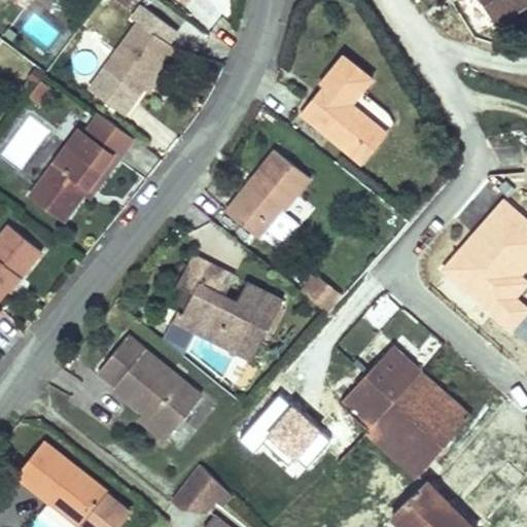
[(24,9),(30,0),(13,0),(14,2),(24,9)]
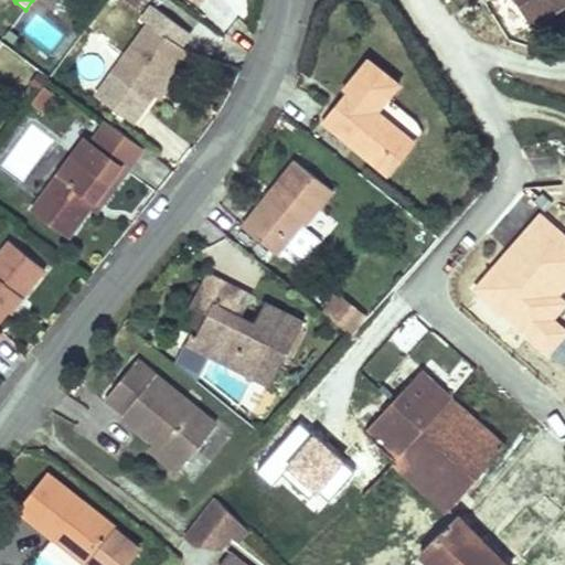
[(564,0),(515,0),(531,24),(564,2),(564,0)]
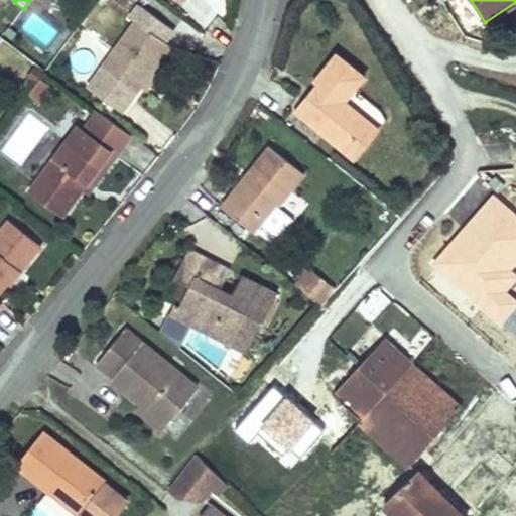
[(153,69),(170,45),(165,42),(174,29),(141,5),(131,18),(136,21),(103,67),(136,92),(140,86),(153,69)]
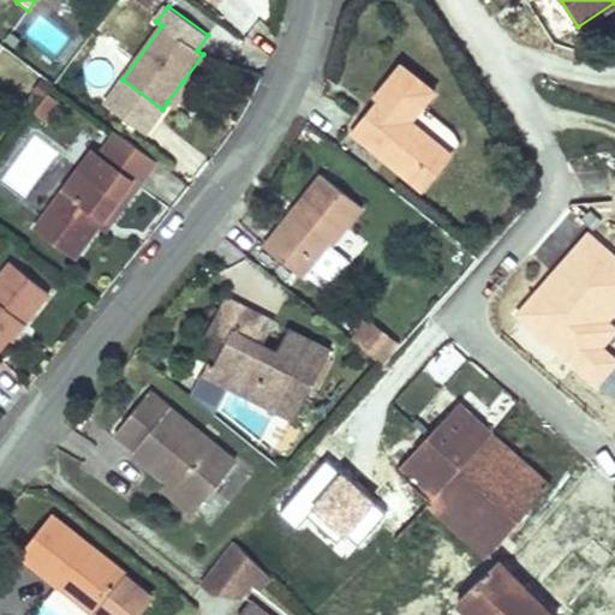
[(442,145),(454,132),(422,106),(435,91),(401,64),(374,97),(378,101),(372,107),(378,112),(371,120),(365,117),(352,132),(412,181),(442,145)]
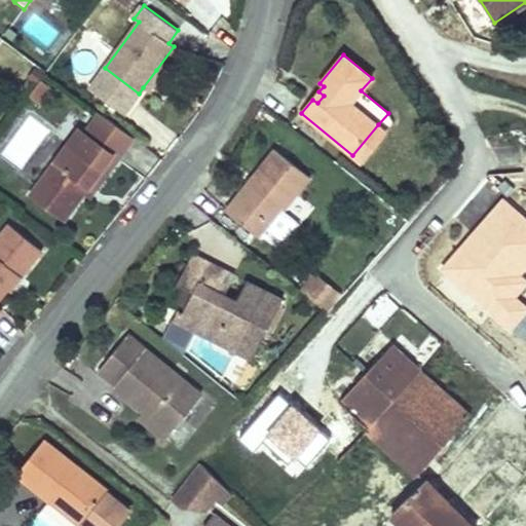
[(148,91),(160,74),(156,70),(143,87),(148,91)]
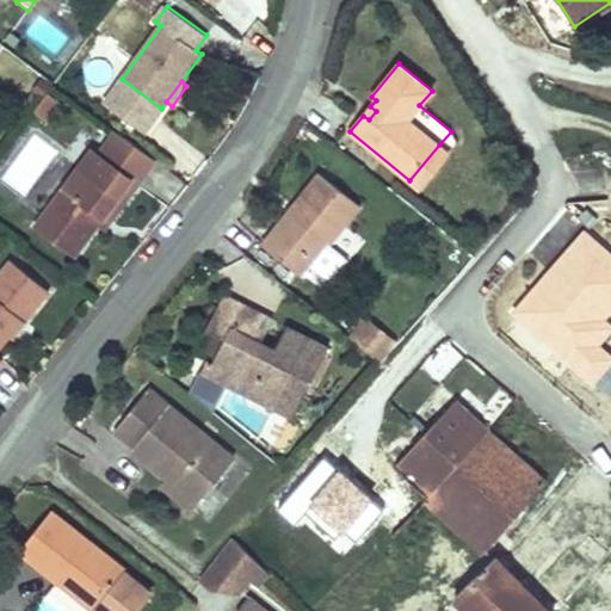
[(55,121),(67,102),(47,88),(35,107),(55,121)]
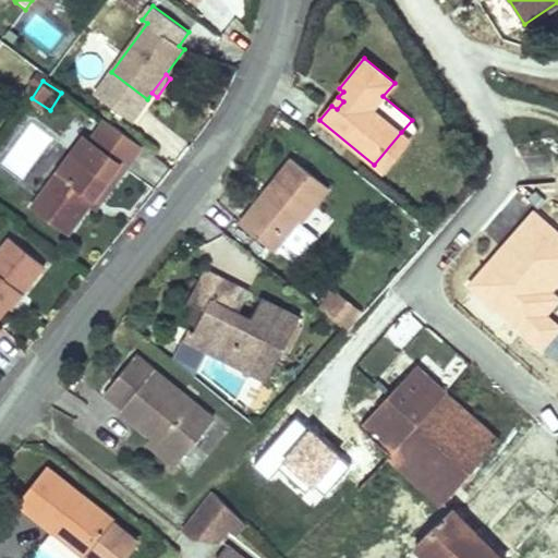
[(337,109),(343,101),(338,97),(331,106),(337,109)]
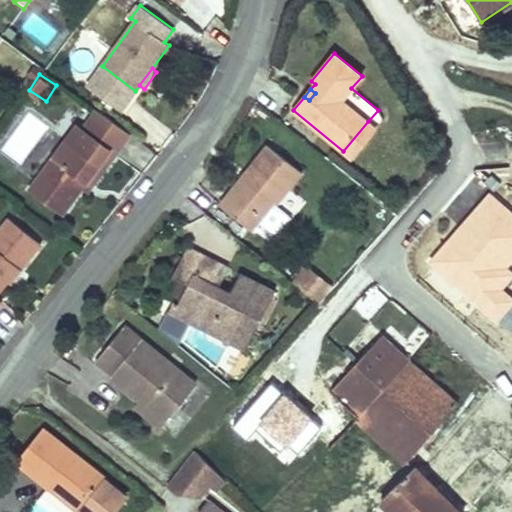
[(82,187),(98,166),(103,170),(129,134),(97,110),(78,137),(73,134),(68,142),(66,141),(30,189),(63,213),(82,187)]
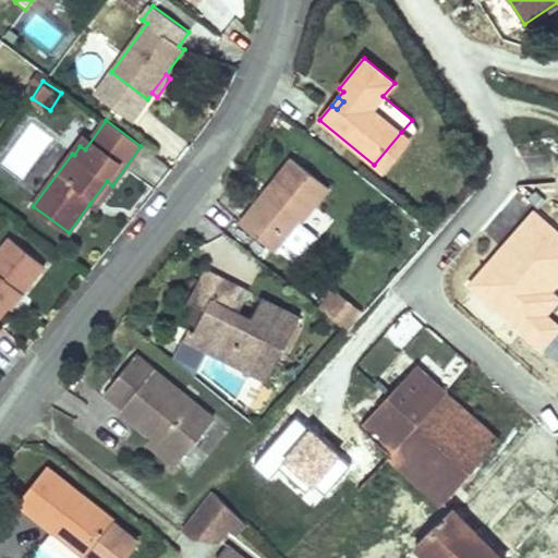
[(2,164),(23,178),(52,136),(32,121),(2,164)]
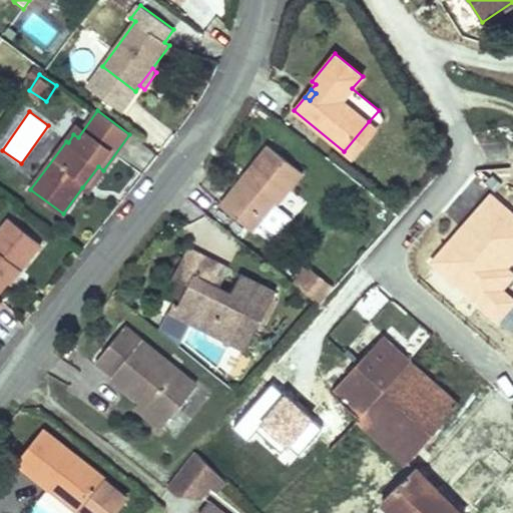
[(352,158),(377,128),(369,121),(344,151),(352,158)]
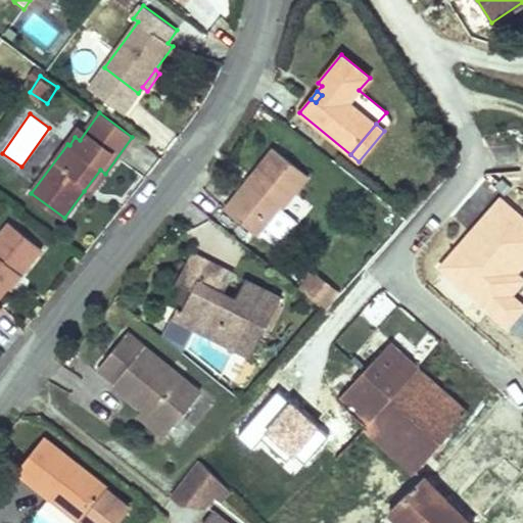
[(258,236),(307,176),(273,148),(225,209),(258,236)]
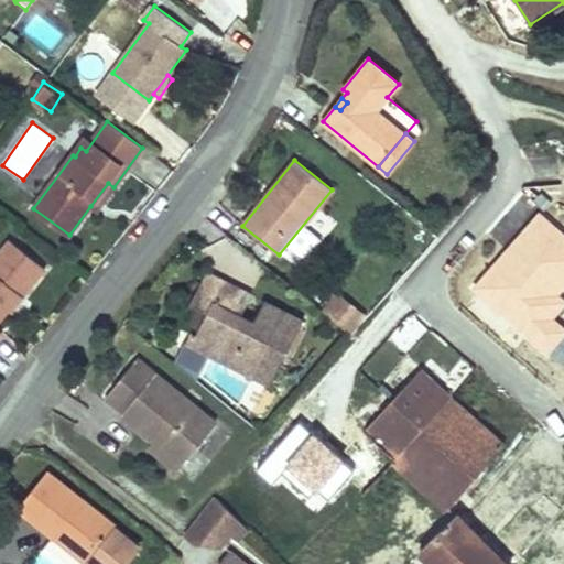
[(97,210),(114,187),(108,183),(90,206),(97,210)]
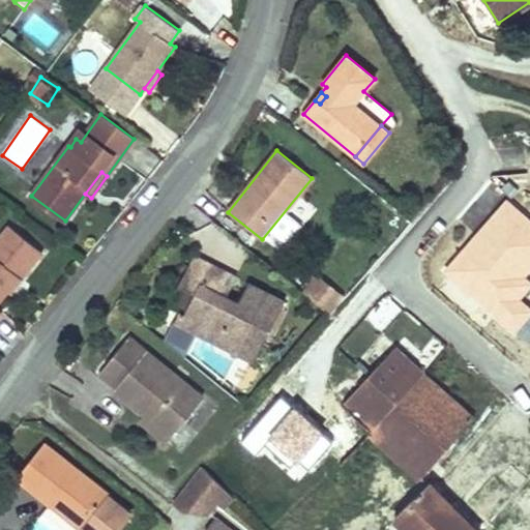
[(21,278),(42,252),(9,226),(0,237),(0,314),(2,311),(0,308),(0,298),(7,290),(5,288),(16,274),(21,278)]
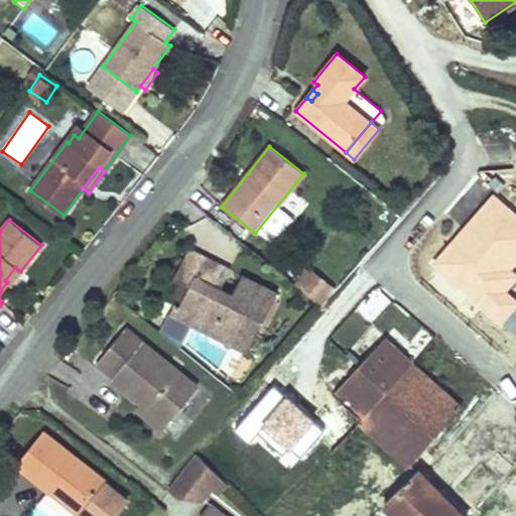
[(251,347),(277,293),(241,276),(232,295),(219,289),(200,280),(210,260),(187,250),(173,278),(189,286),(179,306),(198,315),(196,319),(251,347)]
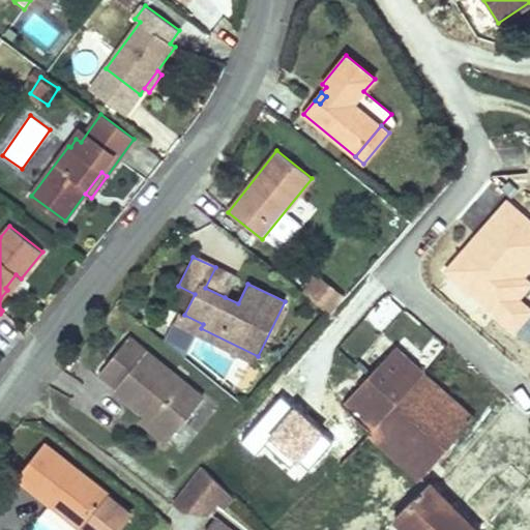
[(225,297),(235,277),(215,267),(205,288),(225,297)]
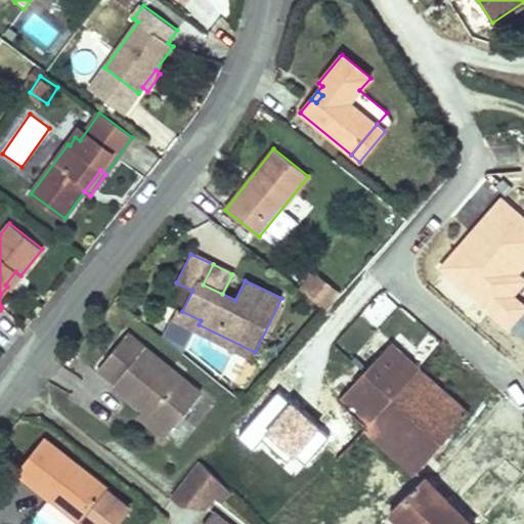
[(10,289),(20,275),(15,271),(5,285),(7,287),(10,289)]
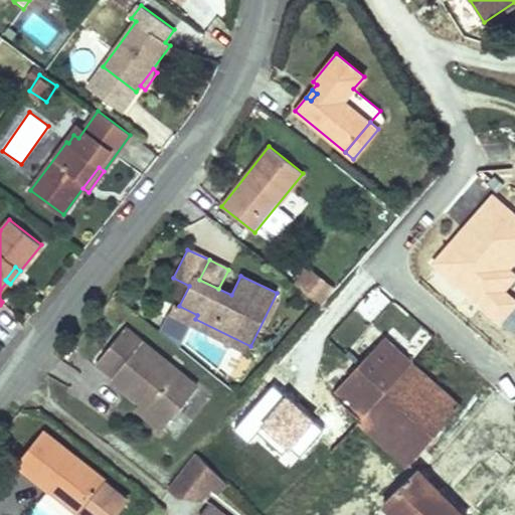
[(333,288),(309,269),(296,285),(320,304),(333,288)]
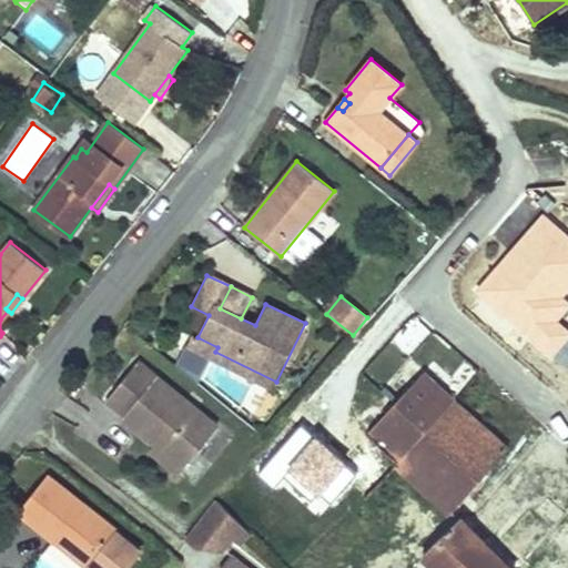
[(215,352),(217,347),(198,337),(192,335),(188,345),(273,387),(276,382),(215,352)]
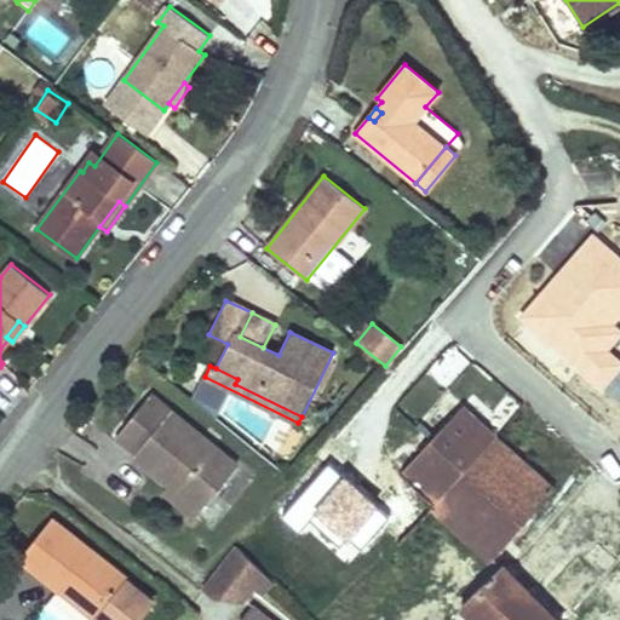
[(237,465),(149,395),(116,436),(137,452),(133,457),(170,484),(171,486),(173,483),(204,507),(237,465)]
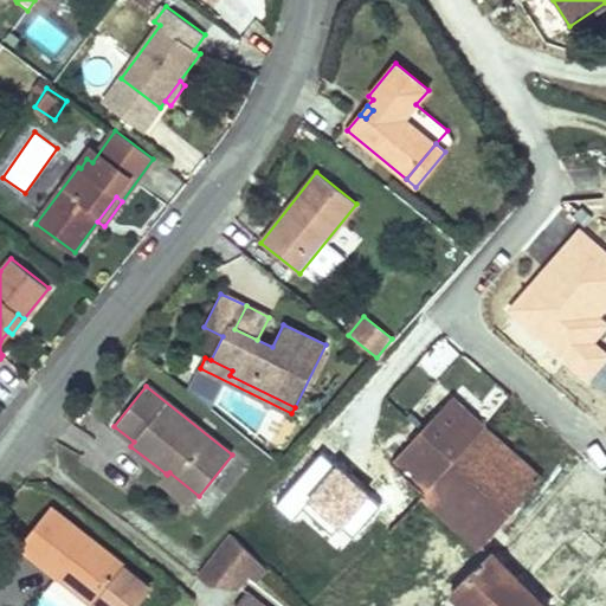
[(541,479),(450,398),(394,461),(393,459),(391,462),(410,479),(481,548),(541,479)]
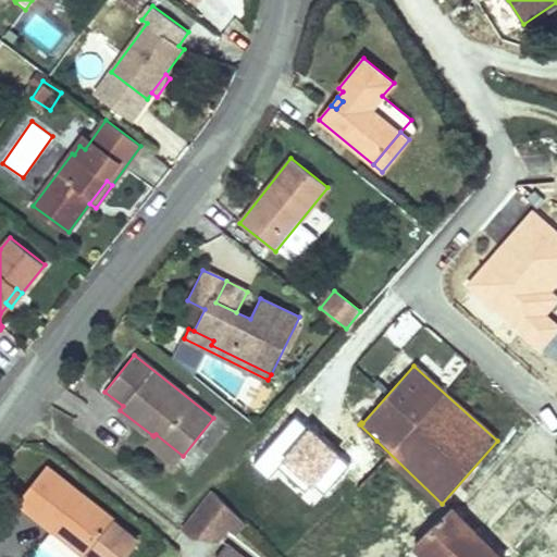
[(355,465),(376,441),(359,424),(326,458),(332,463),(343,453),(355,465)]
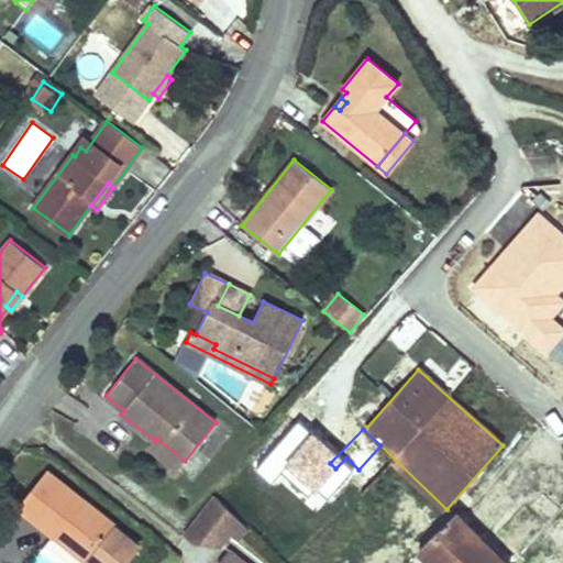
[(185,461),(157,439),(155,441),(154,440),(150,446),(178,470),(185,461)]
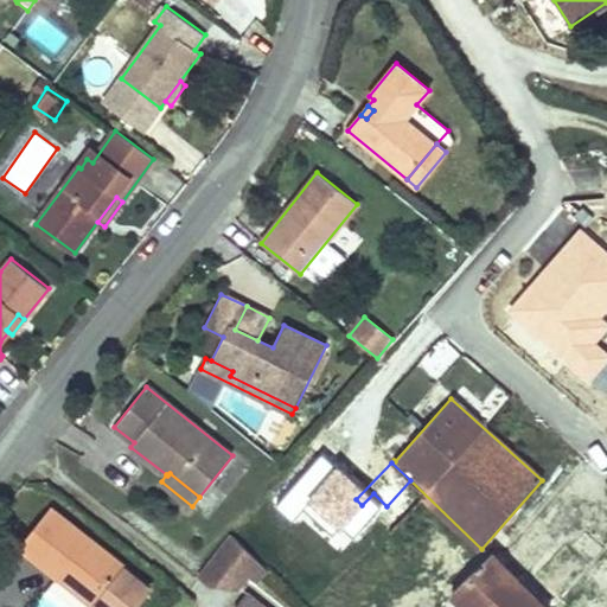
[(125,567),(88,538),(85,541),(78,535),(81,532),(51,508),(20,545),(59,576),(61,577),(66,569),(100,596),(94,605),(96,606),(136,606),(147,595),(119,573),(125,567)]
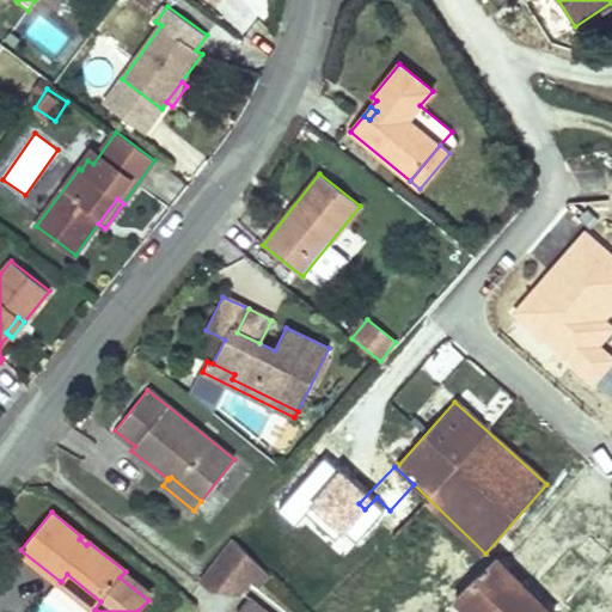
[(259,564),(231,537),(200,581),(210,591),(238,594),(259,564)]
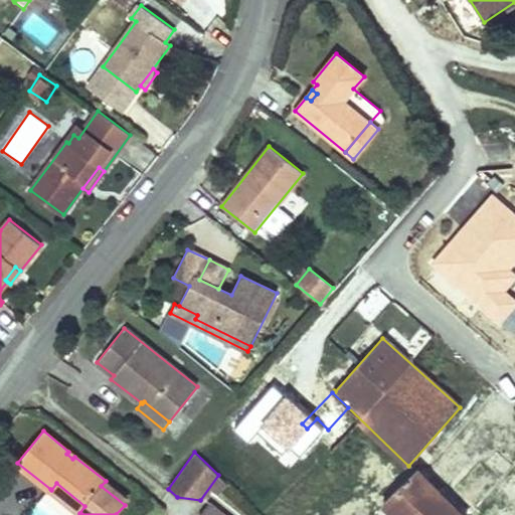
[(462,514),(416,469),(382,504),(392,514),(462,514)]
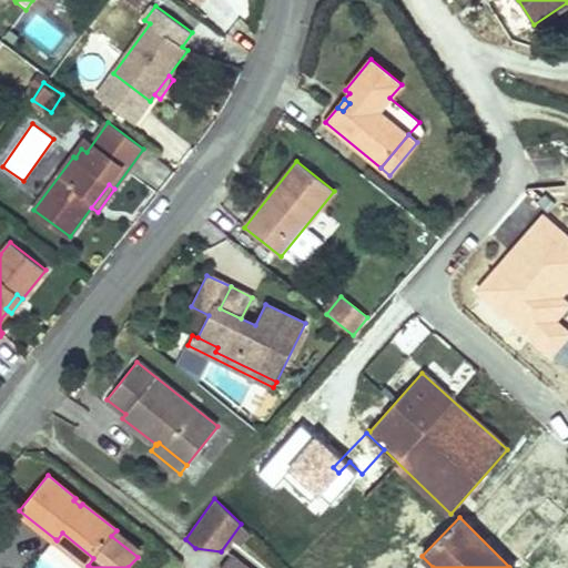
[(93,558),(62,533),(57,540),(88,566),(93,558)]
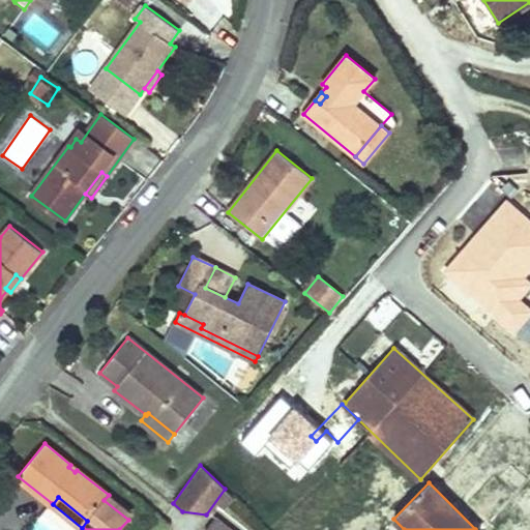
[(231,529),(215,518),(205,529),(231,529)]
